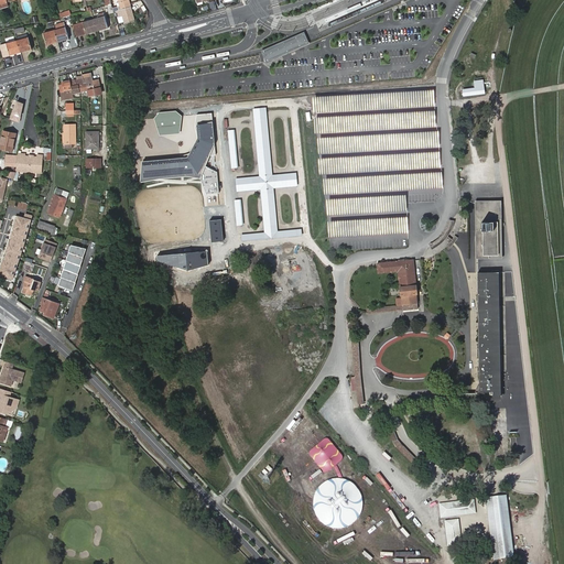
[(130,7),(129,2),(120,6),(114,8),(115,11),(117,11),(119,17),(122,15),(125,23),(136,20),(131,7),(130,7)]
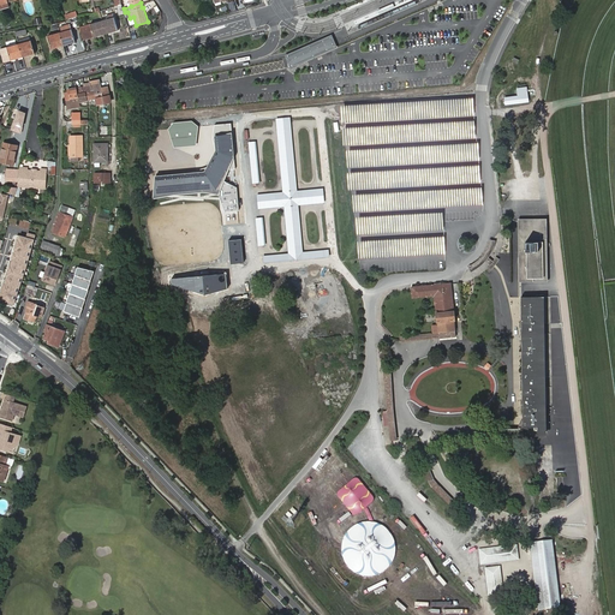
[(395,9),(393,4),(378,11),(380,15),(395,9)]
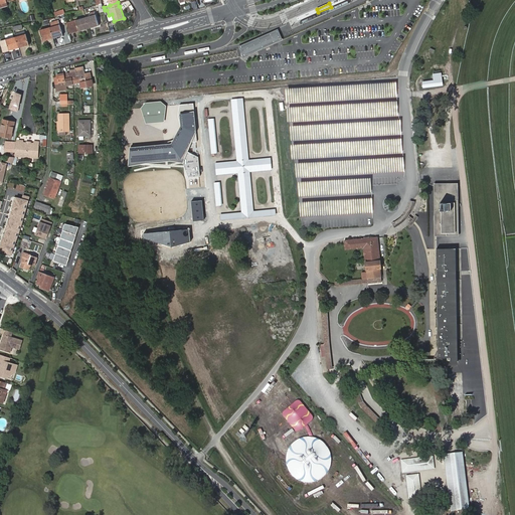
[(86,17),(89,28),(99,25),(96,15),(86,17)]
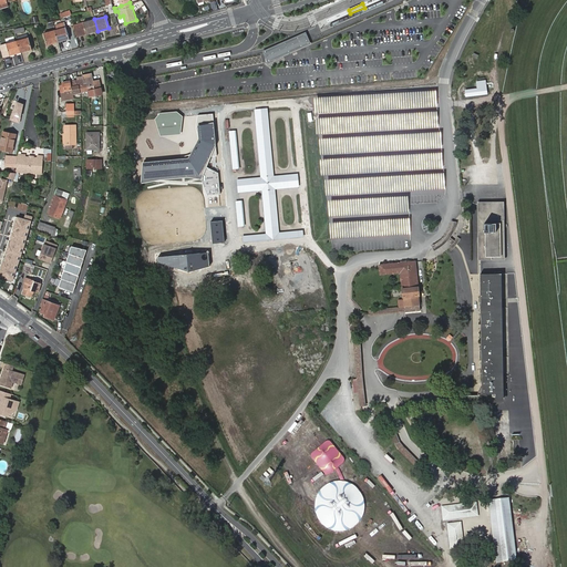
[(76,37),(98,31),(94,19),(83,22),(74,26),(76,37)]
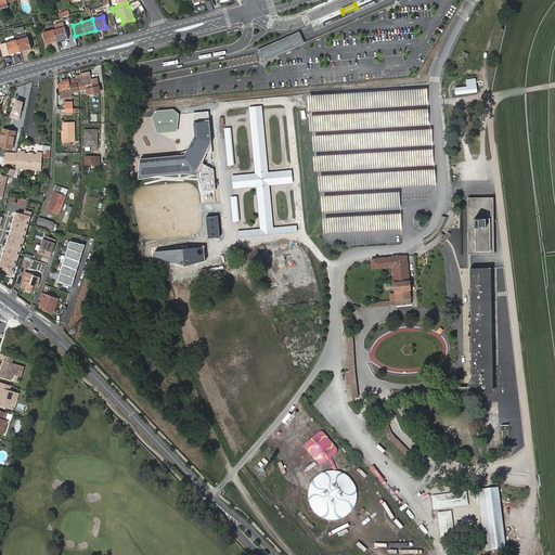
[(56,29),(54,29),(57,40),(67,37),(63,22),(55,24),(56,29)]
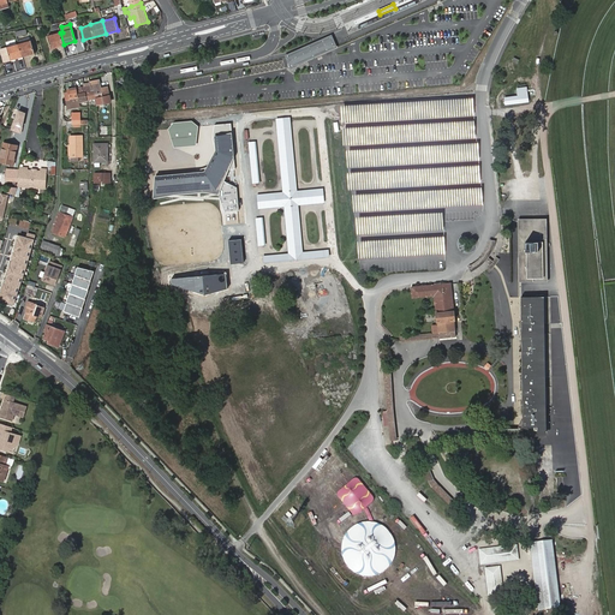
[(64,45),(60,33),(48,36),(52,48),(64,45)]
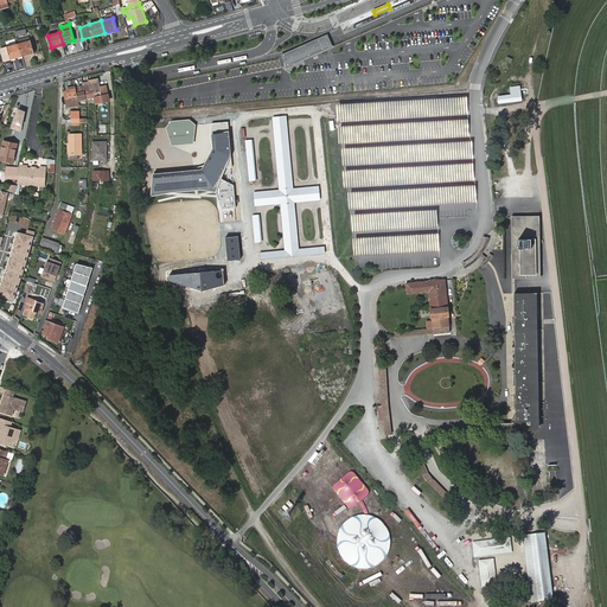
[(327,37),(283,56),(287,65),(331,46),(327,37)]
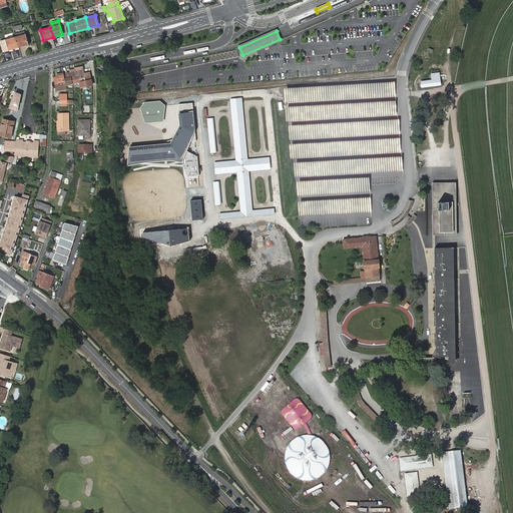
[(26,34),(16,37),(19,47),(29,44),(26,34)]
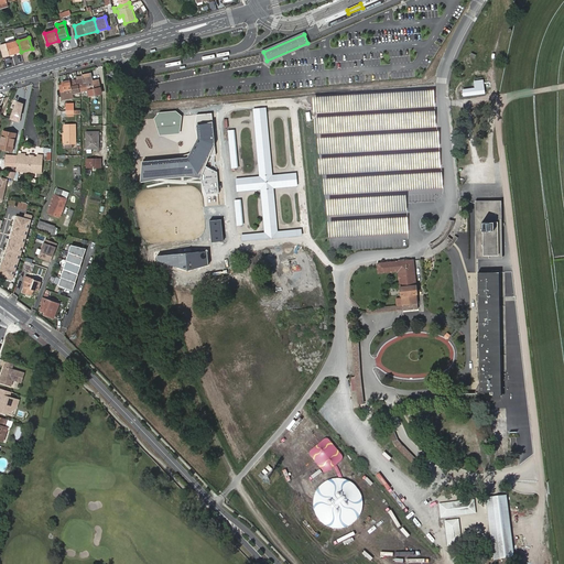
[(21,52),(18,41),(7,44),(9,55),(21,52)]
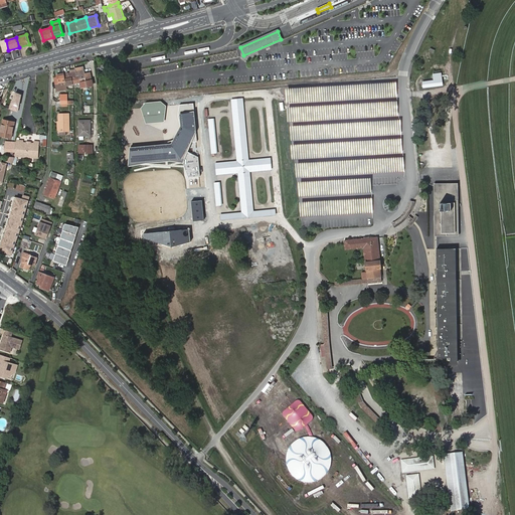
[(428,69),(431,54),(424,53),(422,68),(428,69)]
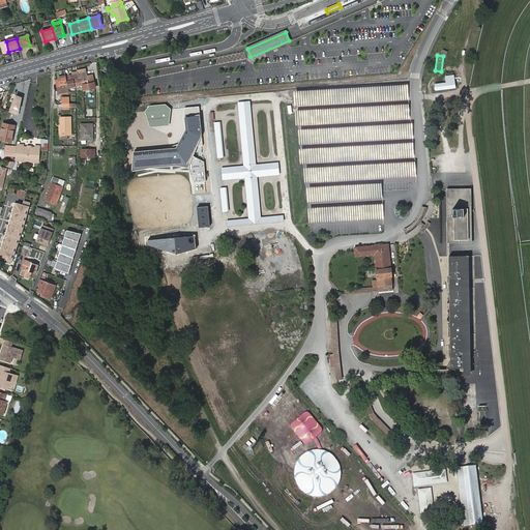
[(84,89),(95,87),(95,83),(93,74),(87,76),(86,68),(78,69),(78,70),(80,77),(82,77),(83,85),(84,89)]
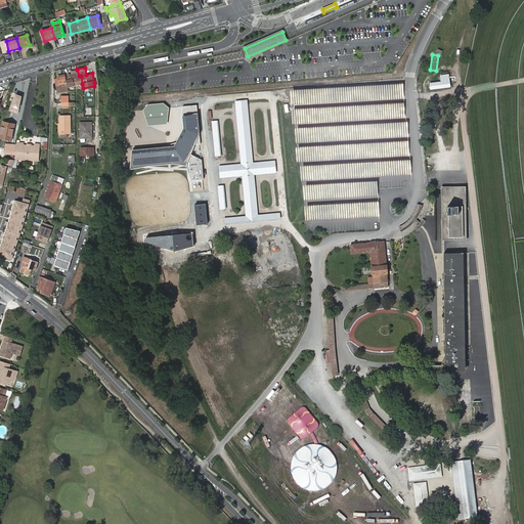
[(77,70),(72,71),(72,73),(75,85),(82,84),(81,76),(79,76),(77,70)]
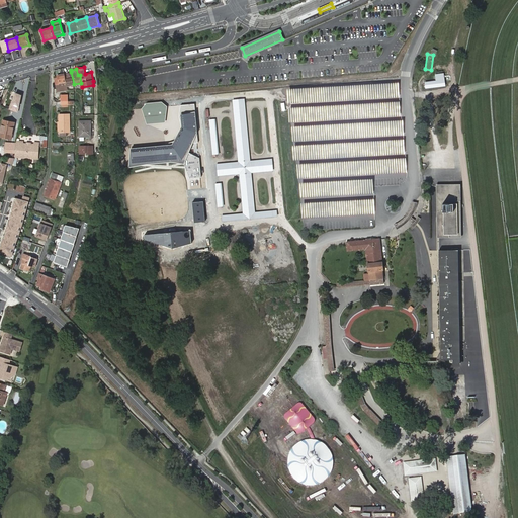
[(68,86),(74,84),(71,72),(64,74),(65,76),(55,79),(58,91),(63,90),(69,88),(68,86)]
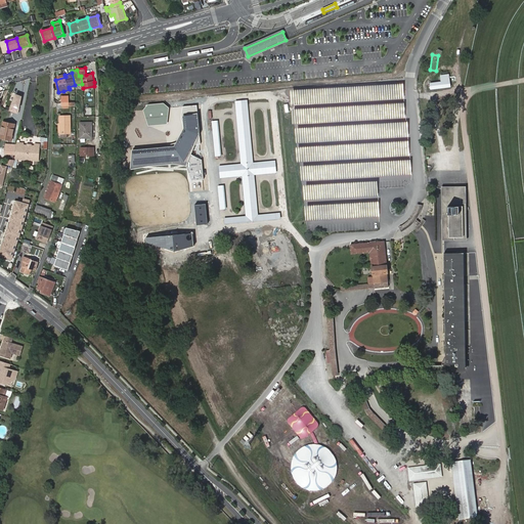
[(440,81),(429,83),(430,90),(450,87),(448,74),(439,75),(440,81)]
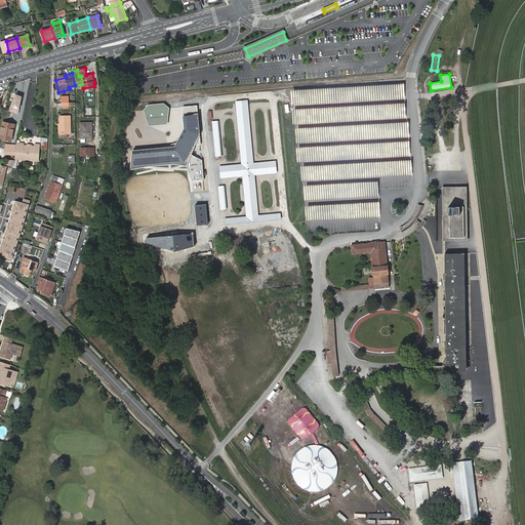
[(15,95),(9,111),(17,113),(22,96),(15,95)]
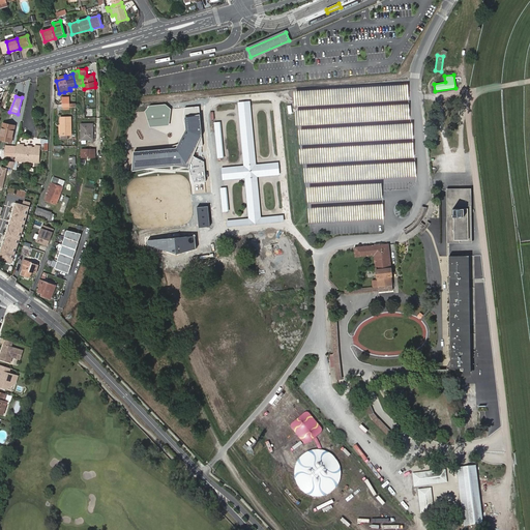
[(228,226),(284,221),(283,215),(260,217),(256,176),(280,174),(278,163),(255,166),(249,102),(240,104),(245,167),(224,169),(224,178),(245,177),(249,218),(228,221),(228,226)]
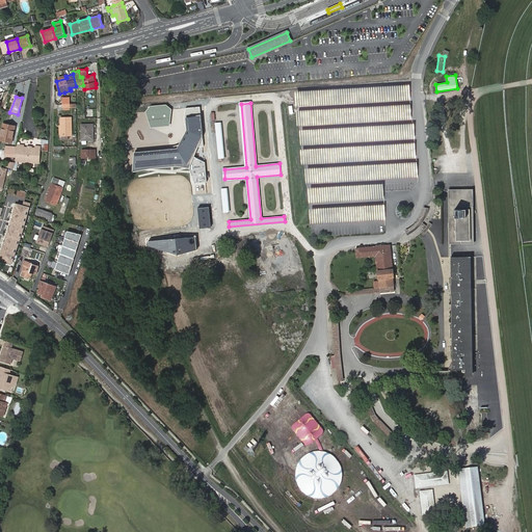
[(166,105),(151,106),(145,111),(151,128),(169,126),(171,109),(166,105)]
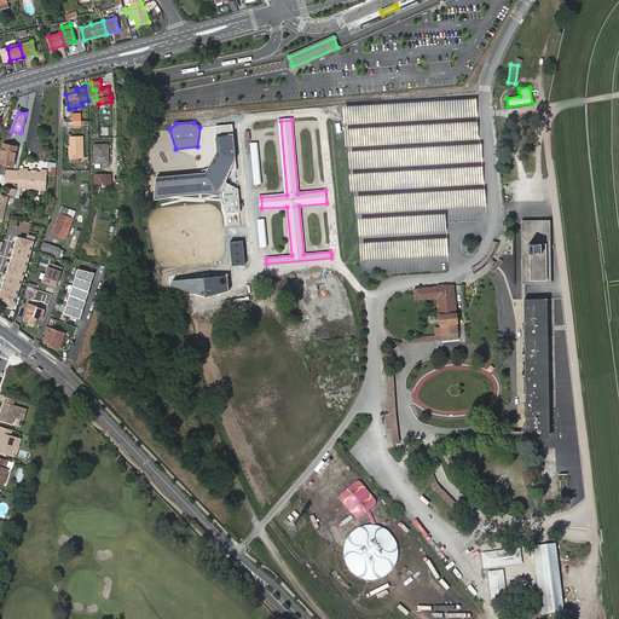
[(207,172),(156,177),(155,200),(175,196),(204,194),(220,196),(226,213),(241,212),(239,189),(226,183),(236,158),(233,125),(215,126),(214,137),(217,152),(207,172)]
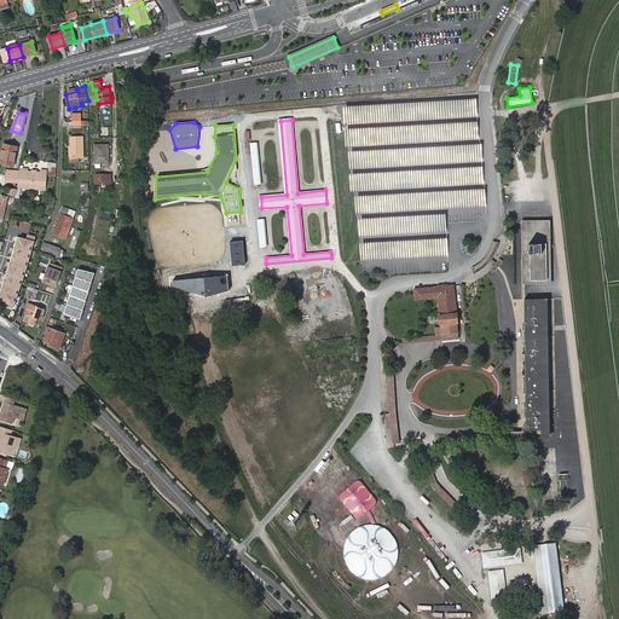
[(71,145),(73,157),(85,157),(84,137),(71,137),(71,145)]
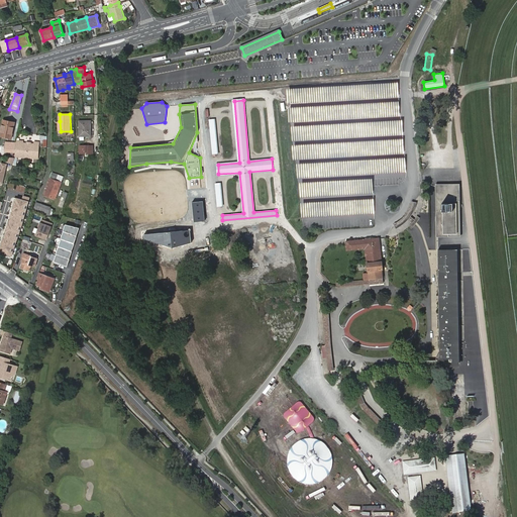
[(215,118),(209,119),(213,153),(219,153),(215,118)]
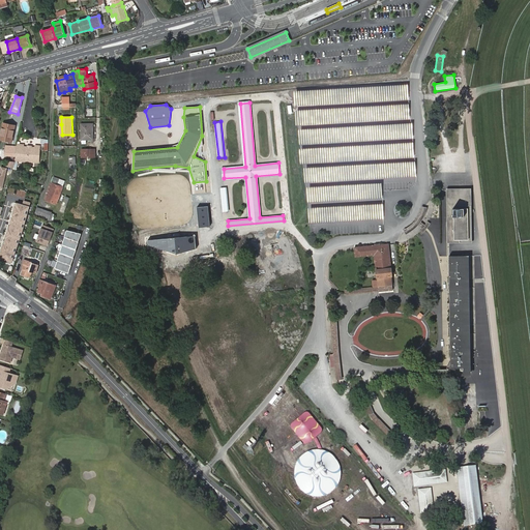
[(0,138),(0,139),(11,142),(15,125),(3,123),(0,138)]
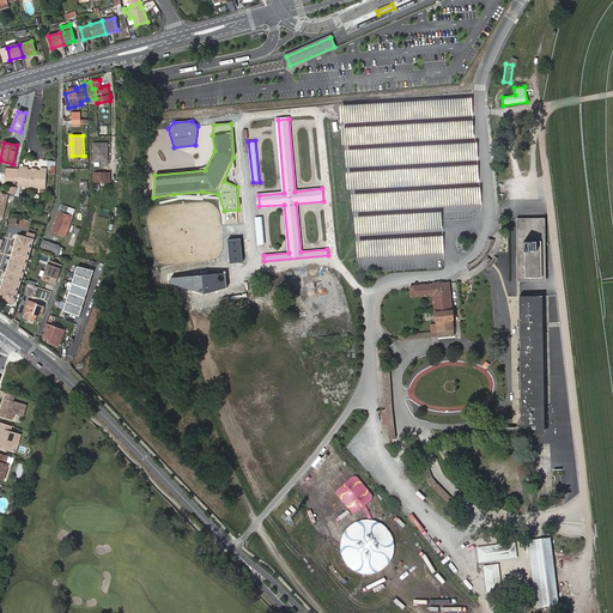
[(95,144),(95,161),(107,161),(107,144),(95,144)]
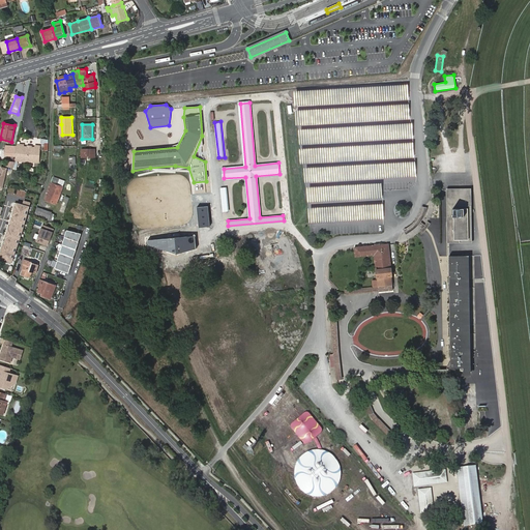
[(35,147),(17,146),(17,155),(16,162),(40,163),(41,144),(36,143),(35,147)]
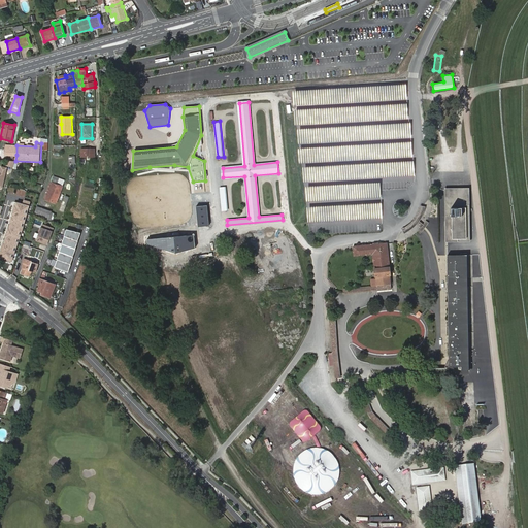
[(17,155),(17,145),(5,144),(5,155),(17,155)]
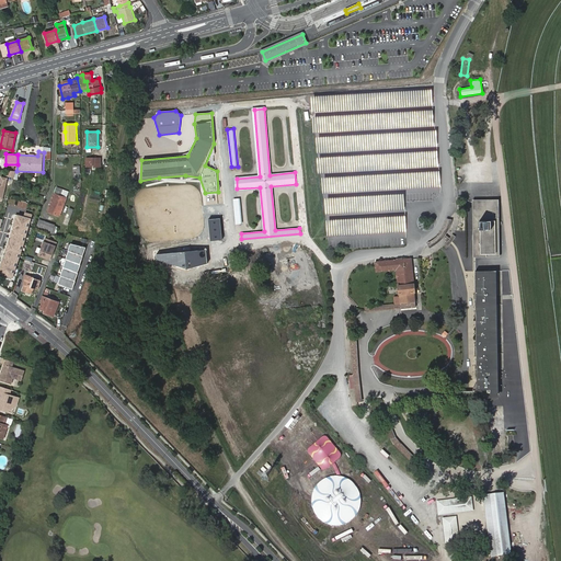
[(56,194),(48,212),(59,216),(67,197),(56,194)]
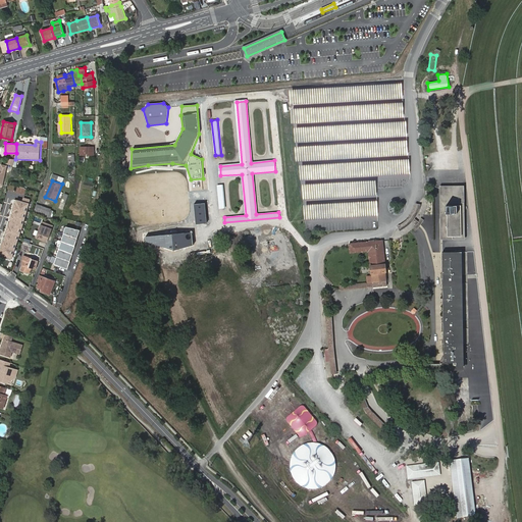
[(223,185),(217,185),(220,209),(226,208),(223,185)]
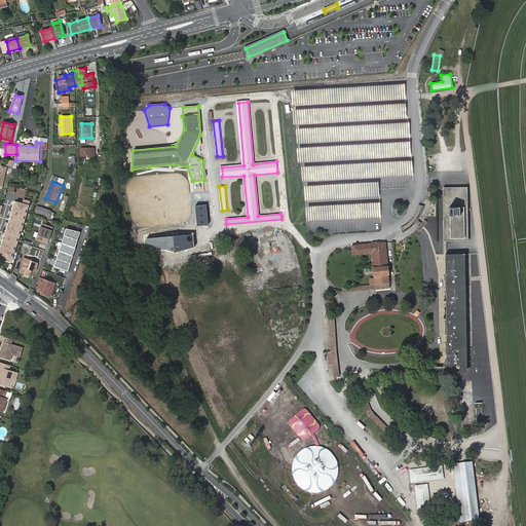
[(470,240),(468,187),(444,187),(445,240),(470,240)]
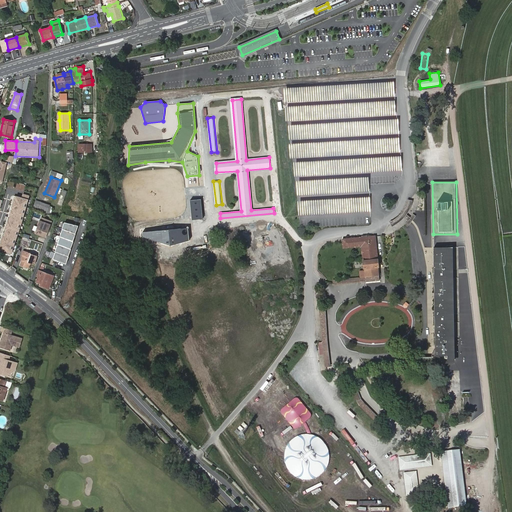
[(28,199),(14,196),(8,217),(0,240),(0,249),(11,253),(22,222),(28,199)]
